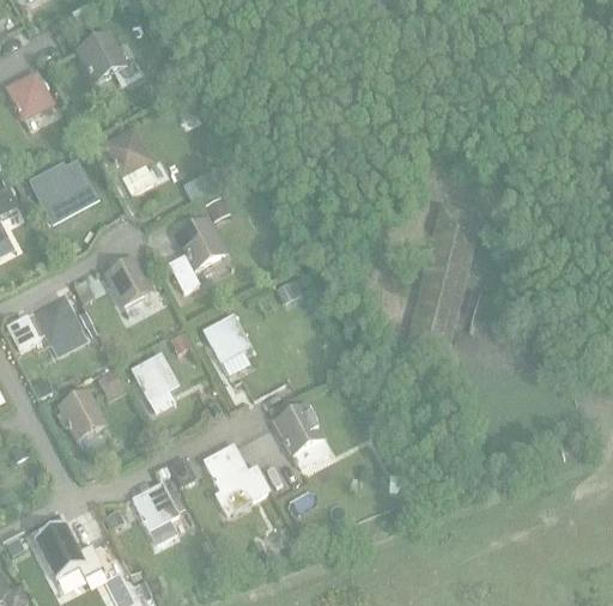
[(79,49),(96,82),(126,66),(108,34),(79,49)]
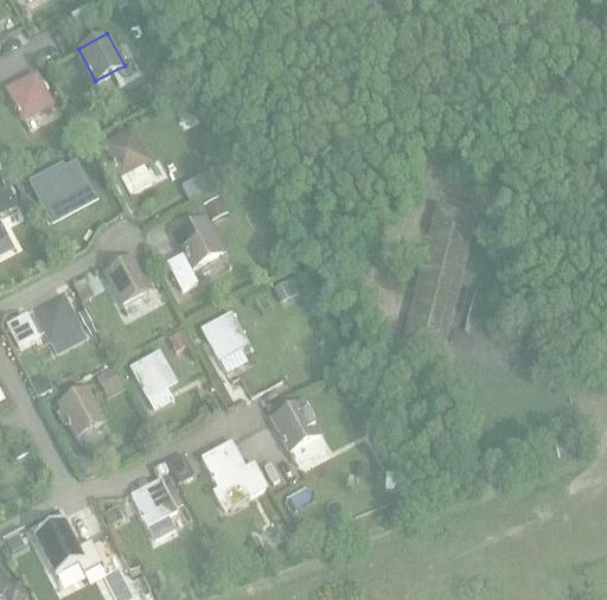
[(6,87),(24,119),(52,102),(36,71),(6,87)]
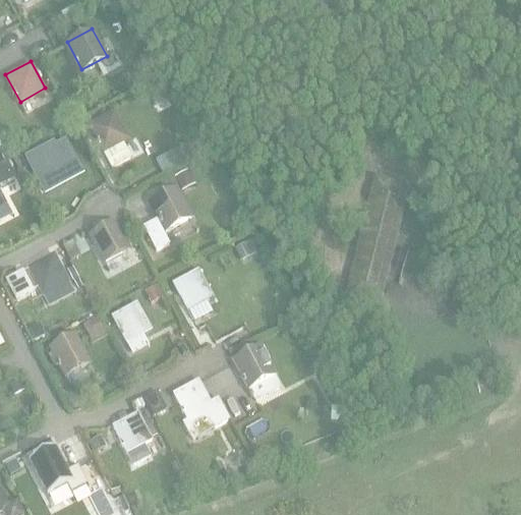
[(89,122),(111,164),(130,154),(122,138),(128,135),(114,109),(89,122)]
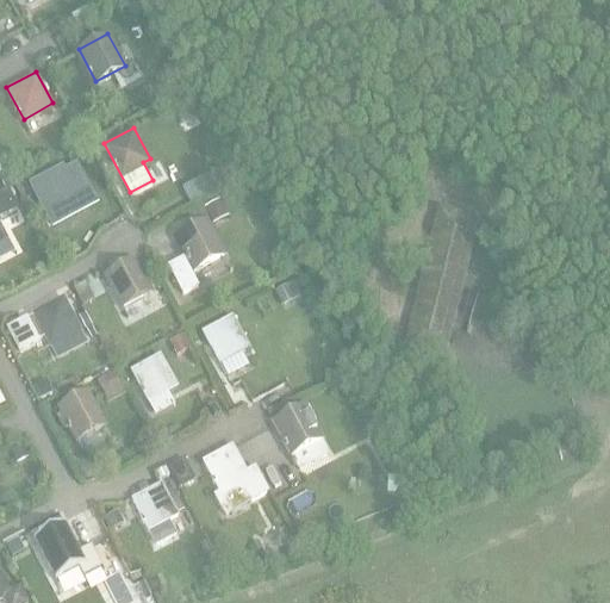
[(32,181),(50,212),(79,197),(62,166),(32,181)]
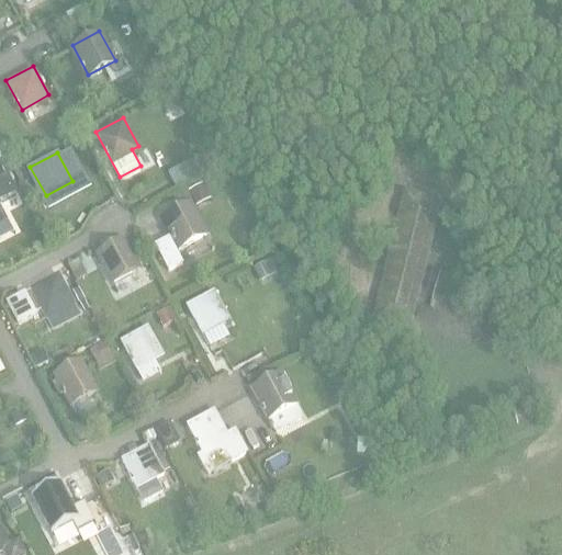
[(0,219),(7,216),(0,203),(0,194),(18,187),(8,168),(0,171),(0,219)]
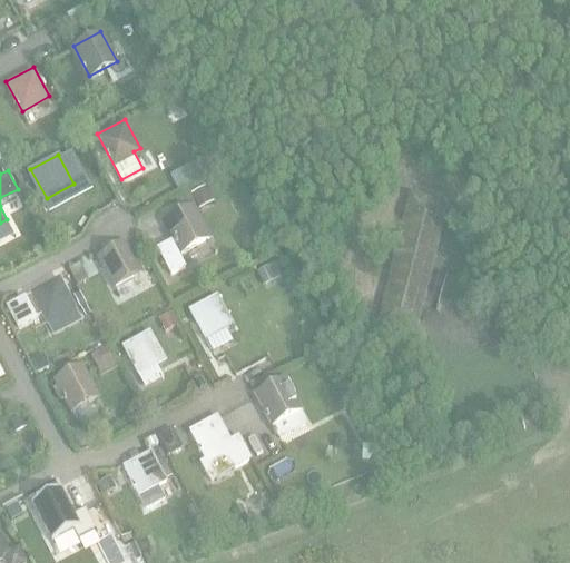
[(156,244),(170,270),(186,262),(178,249),(208,233),(193,204),(165,219),(174,235),(156,244)]
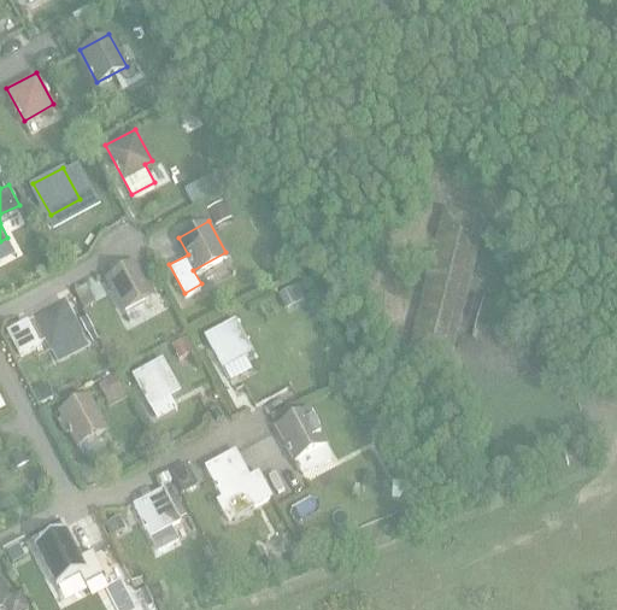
[(106,276),(123,308),(153,292),(136,260),(106,276)]
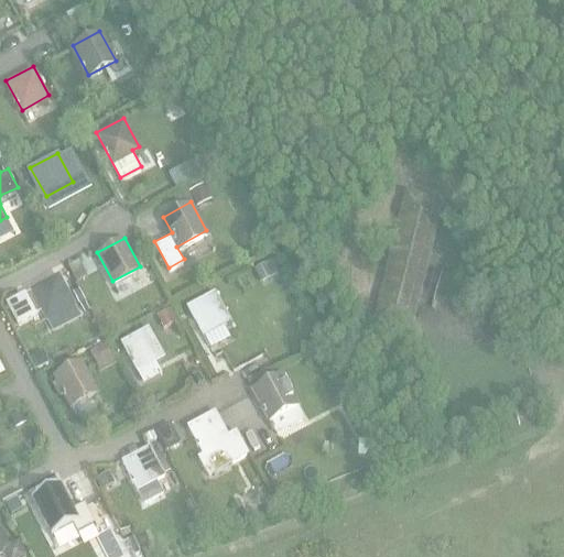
[(31,286),(46,315),(74,301),(58,272),(31,286)]
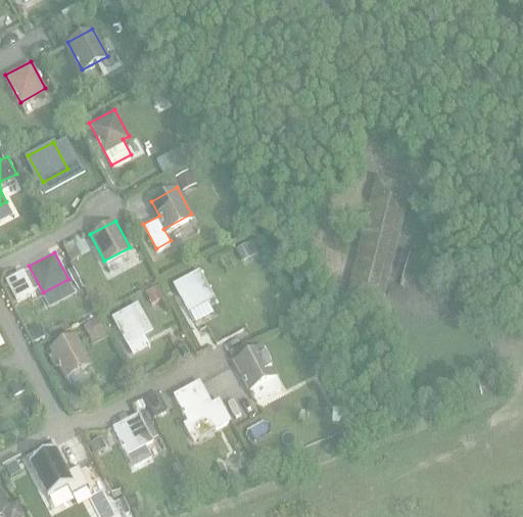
[(174,281),(188,309),(214,295),(199,267),(174,281)]
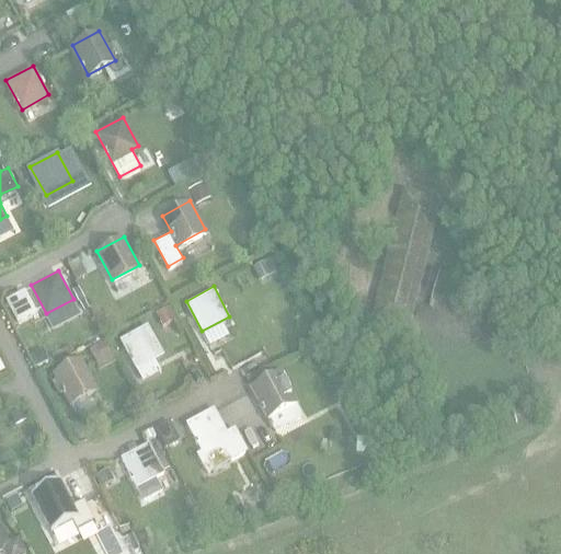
[(121,336),(136,366),(162,351),(147,322),(121,336)]
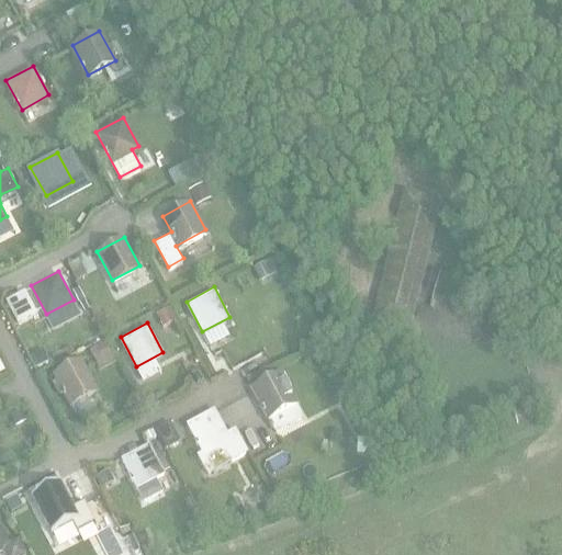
[(54,372),(70,401),(96,387),(80,358),(54,372)]
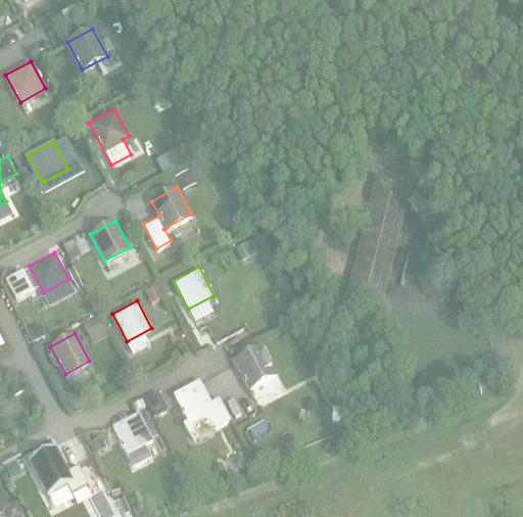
[(235,360),(256,400),(281,386),(259,346),(235,360)]
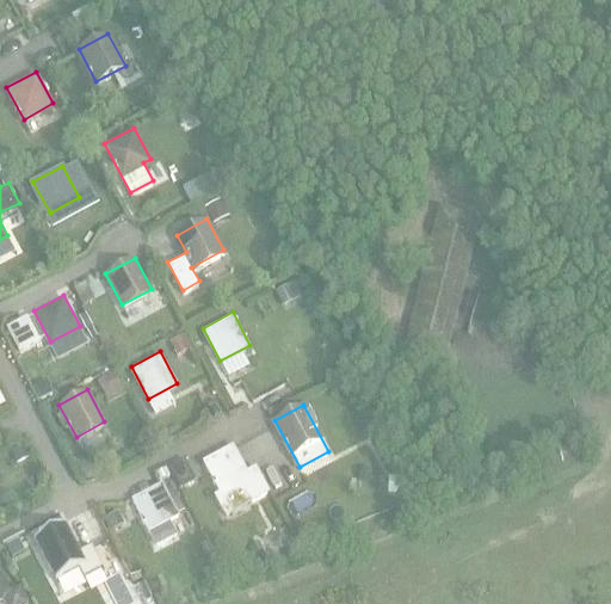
[(253,466),(246,469),(232,443),(203,458),(218,487),(214,491),(223,510),(265,487),(253,466)]
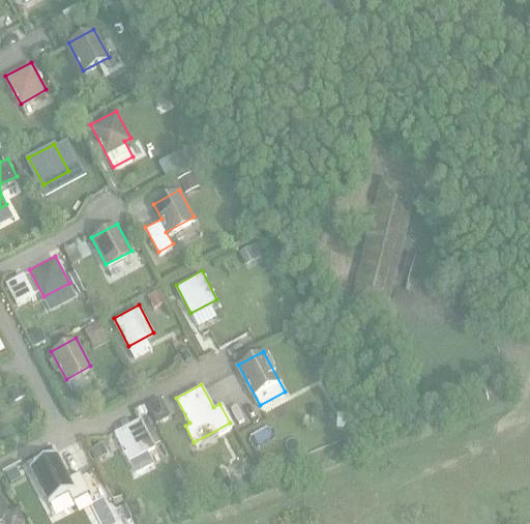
[(147,402),(156,419),(170,412),(160,395),(147,402)]
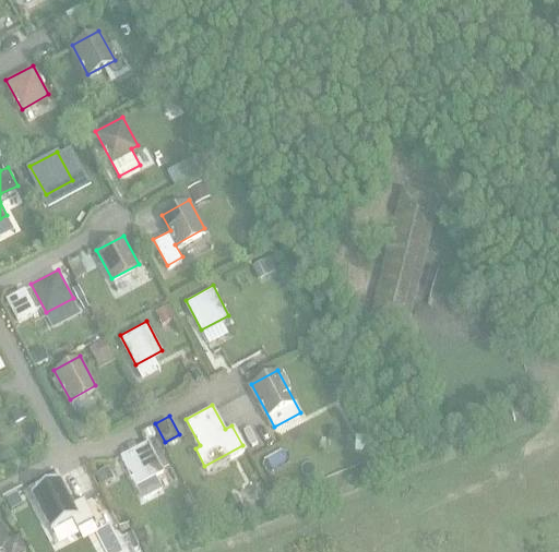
[(356,430),(355,446),(367,446),(368,430),(356,430)]
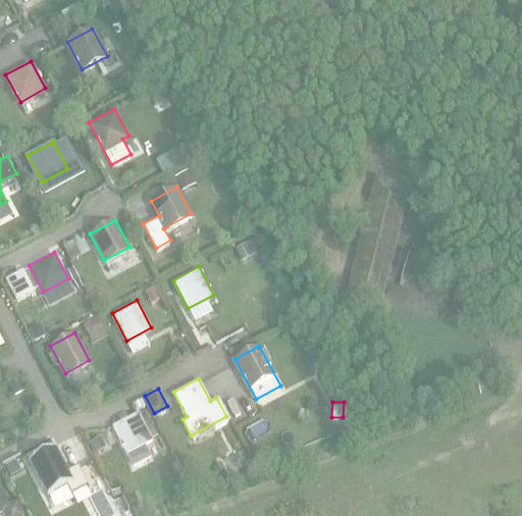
[(112,424),(126,451),(151,437),(137,411),(112,424)]
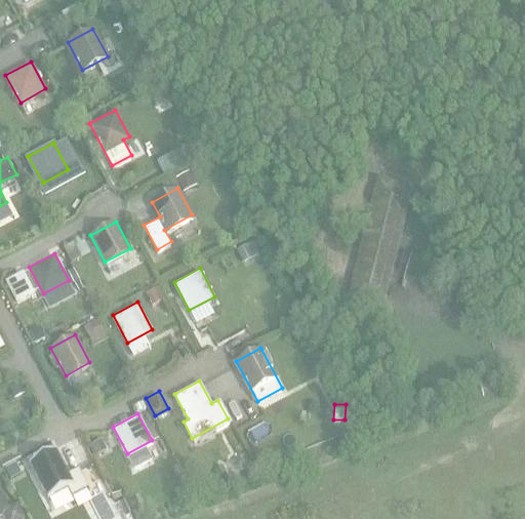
[(78,465),(67,471),(54,447),(29,461),(43,488),(64,478),(72,493),(88,484),(78,465)]
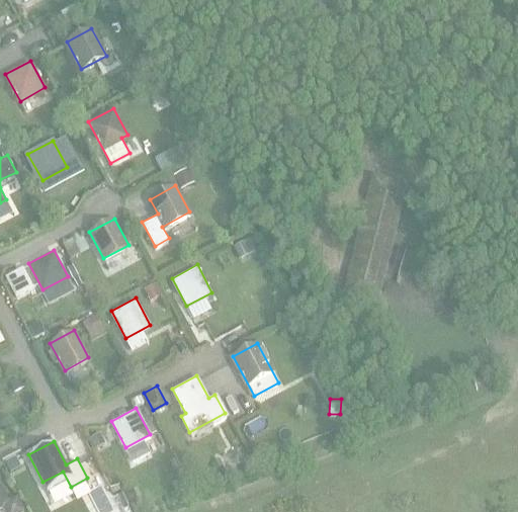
[(15,495),(7,499),(0,485),(0,504),(3,503),(7,511),(13,511),(22,508),(15,495)]
